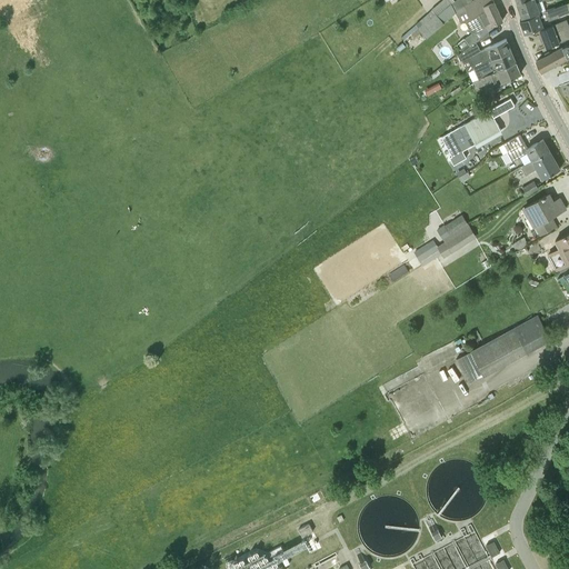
[(456,12),(450,2),(455,0),(453,0),(442,0),(431,9),(420,20),(422,23),(418,28),(421,31),(427,37),(443,22),(456,12)]
